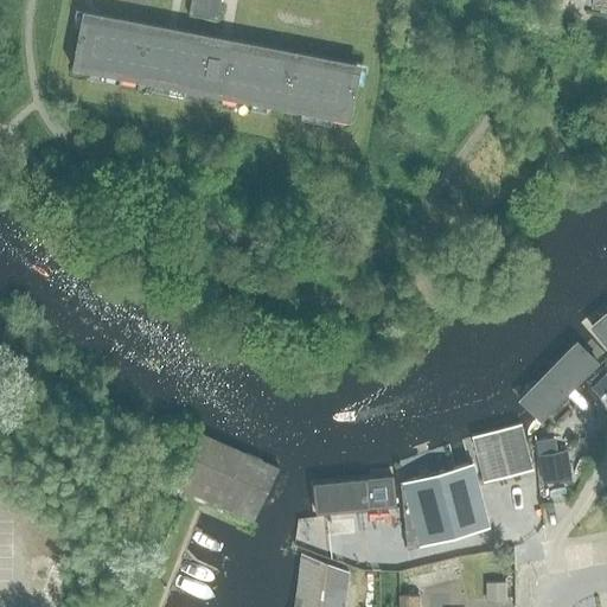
[(225,0),(196,0),(193,17),(222,21),(225,0)]
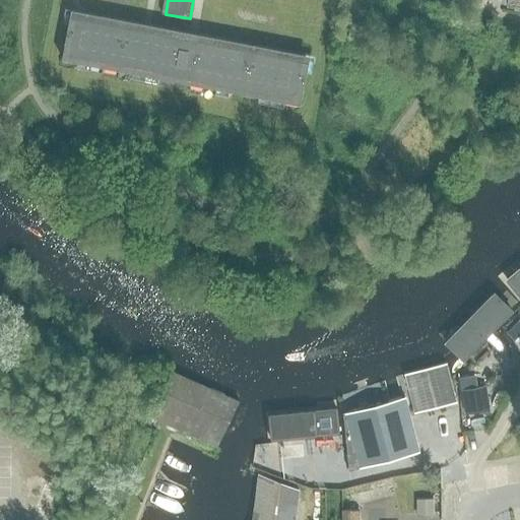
[(61,59),(92,65),(101,22),(69,16),(61,59)]
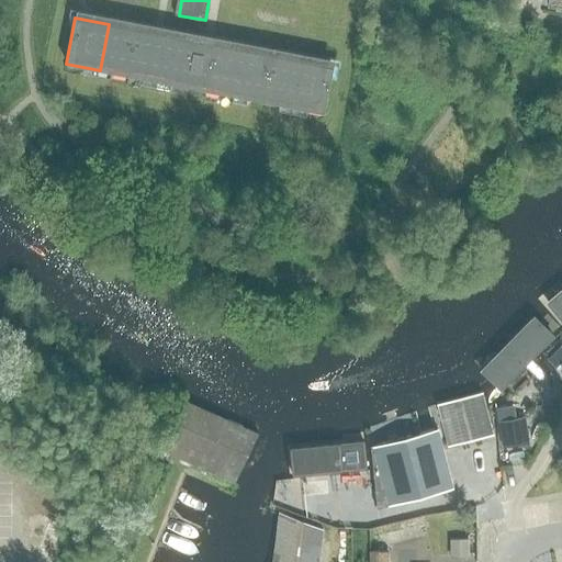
[(109,24),(100,70),(132,77),(141,31),(109,24)]
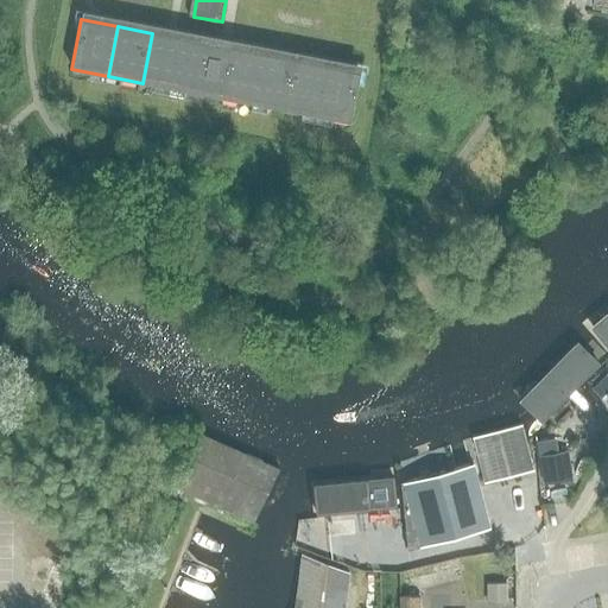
[(152,33),(143,83),(178,90),(188,39),(152,33)]
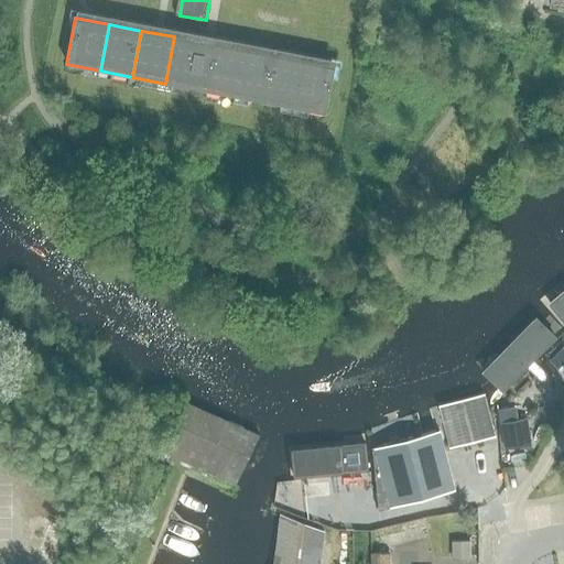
[(174,36),(165,84),(198,89),(207,43),(174,36)]
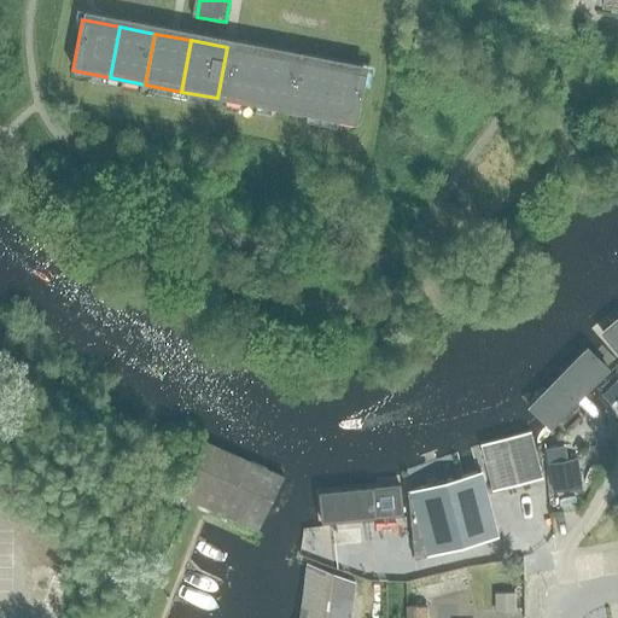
[(263,53),(228,47),(227,47),(217,98),(254,105),(263,53)]
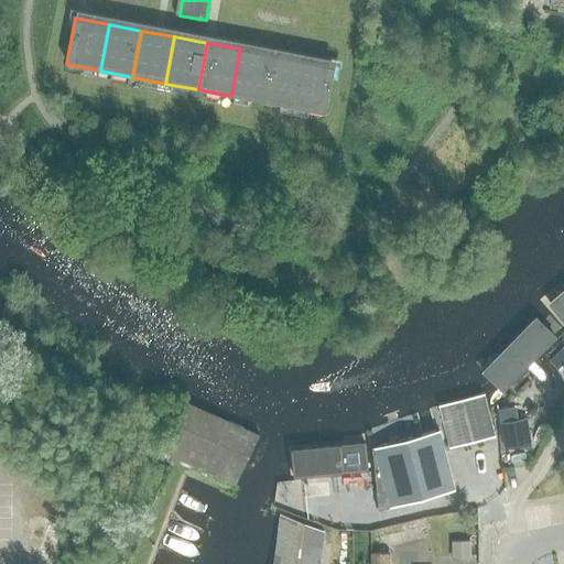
[(240,49),(231,96),(263,101),(272,55),(240,49)]
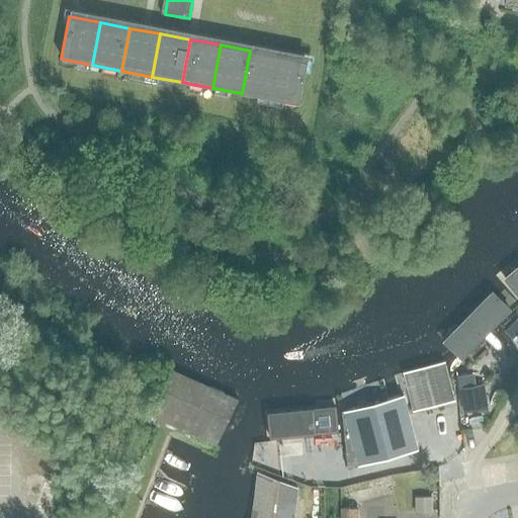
[(250,51),(242,93),(272,99),(280,57),(250,51)]
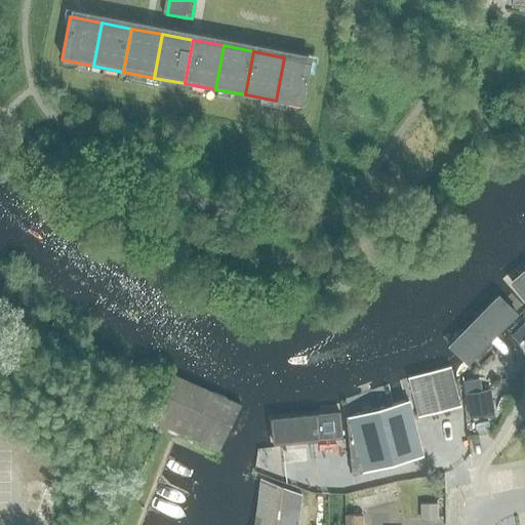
[(284,57),(276,101),(307,107),(315,64),(284,57)]
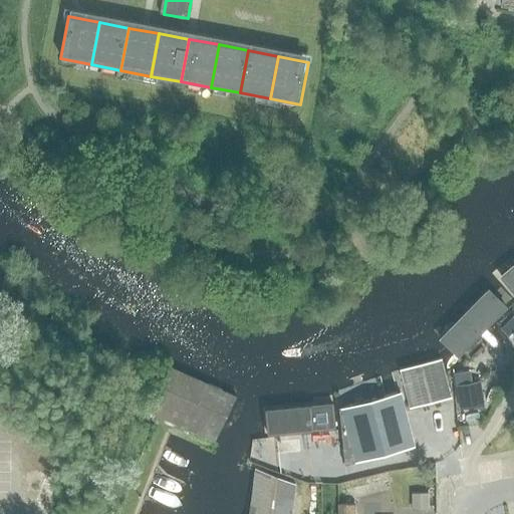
[(499,287),(456,328),(470,343),(513,301),(499,287)]
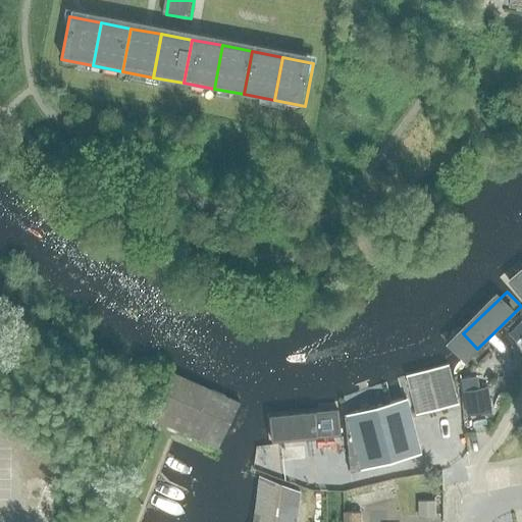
[(452,407),(441,367),(406,375),(415,416),(452,407)]
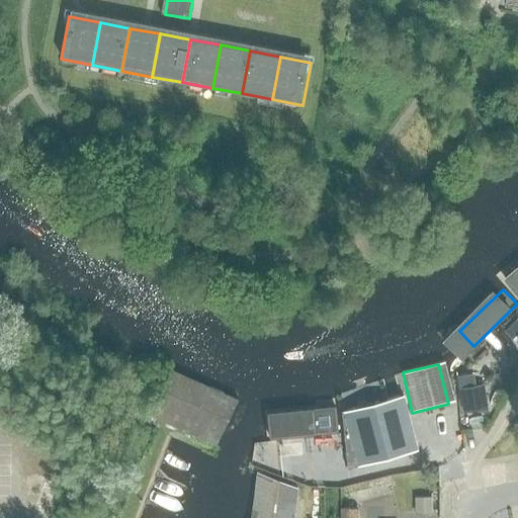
[(161,420),(183,374),(169,368),(162,384),(148,414),(155,417),(161,420)]
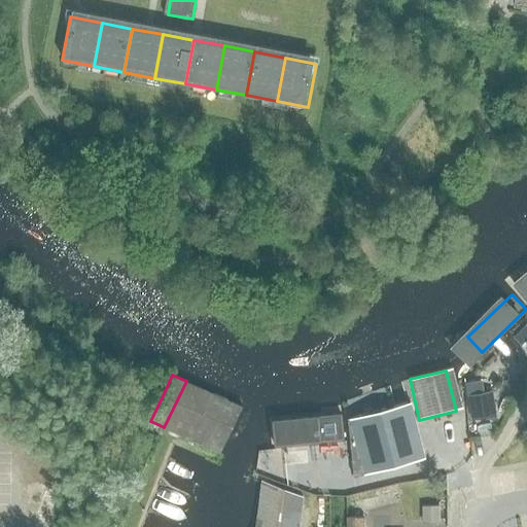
[(164,427),(178,434),(200,388),(186,381),(164,427)]
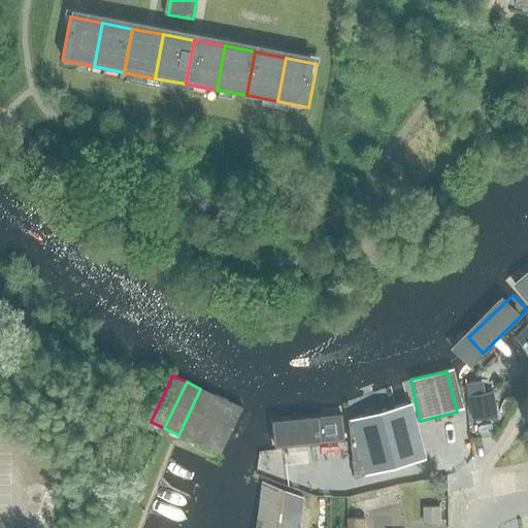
[(483,382),(466,384),(468,395),(484,392),(483,382)]
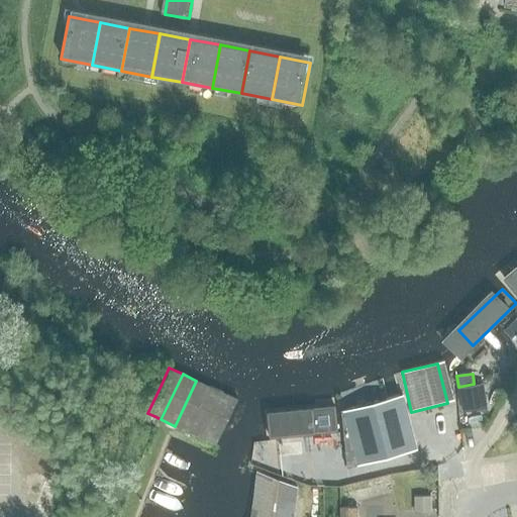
[(196,381),(175,426),(189,432),(210,387),(196,381)]
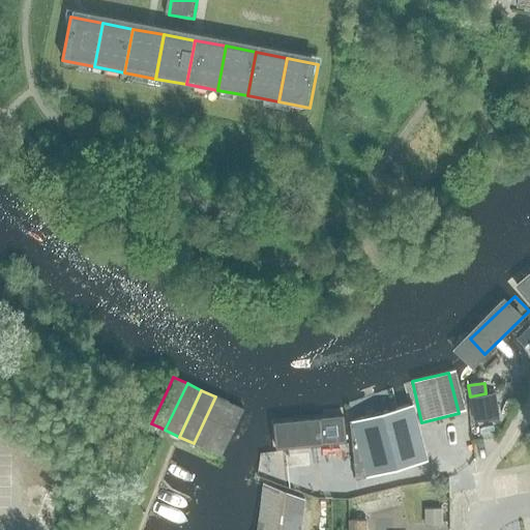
[(470,398),(474,422),(489,419),(484,395),(470,398)]
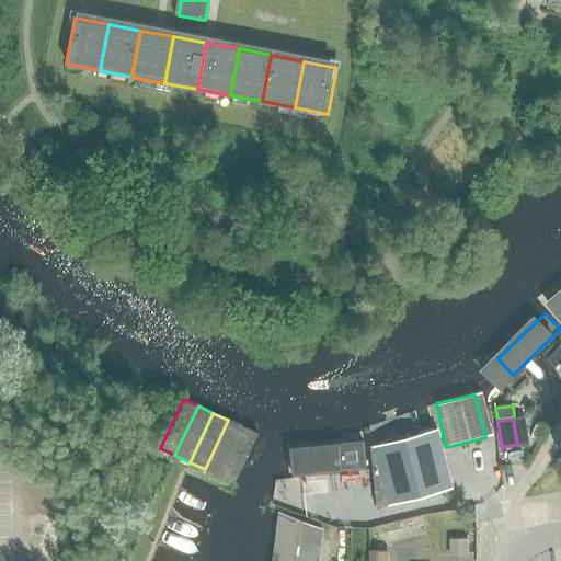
[(228,420),(205,469),(219,476),(242,427),(228,420)]
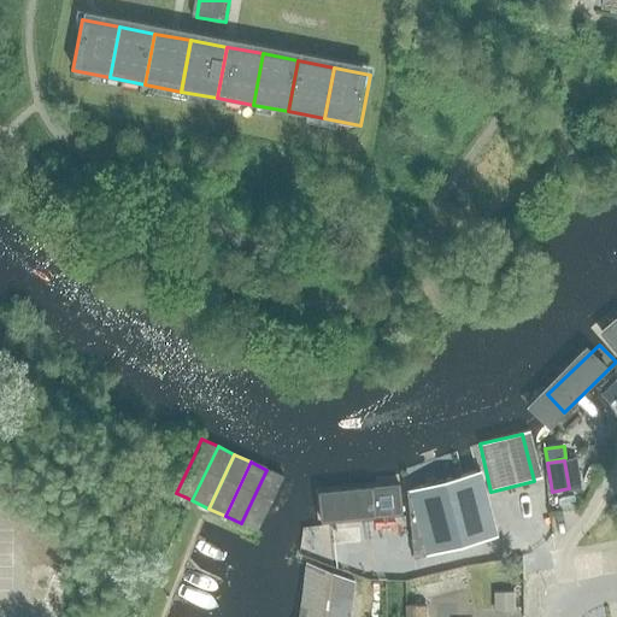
[(266,470),(241,523),(258,532),(283,477),(266,470)]
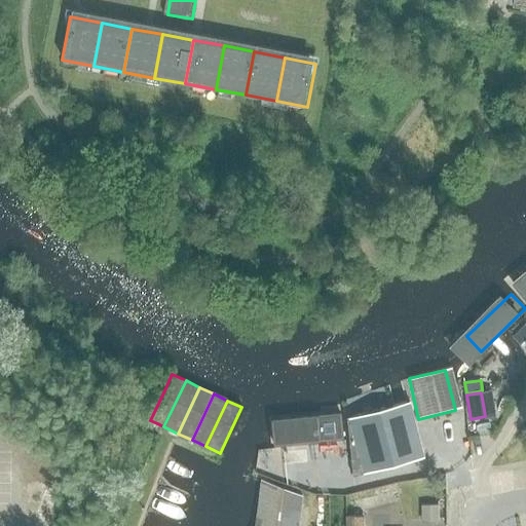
[(419,444),(419,441),(418,441),(415,430),(416,430),(416,427),(414,427),(408,401),(346,416),(352,476),(421,457),(419,444)]
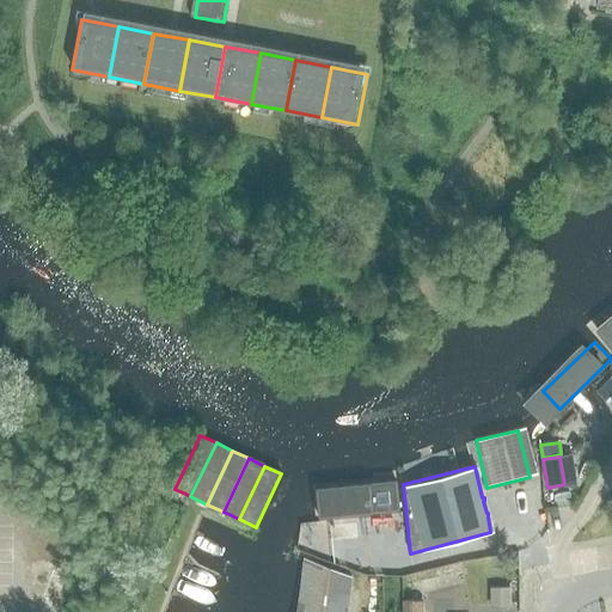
[(396,479),(314,493),(319,521),(401,507),(396,479)]
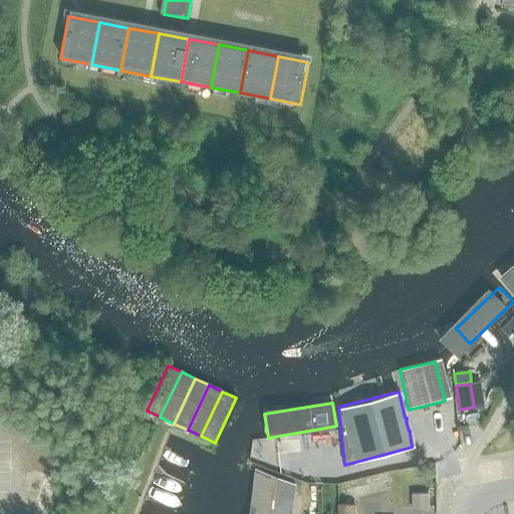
[(248,513),(289,513),(292,486),(253,469),(248,513)]
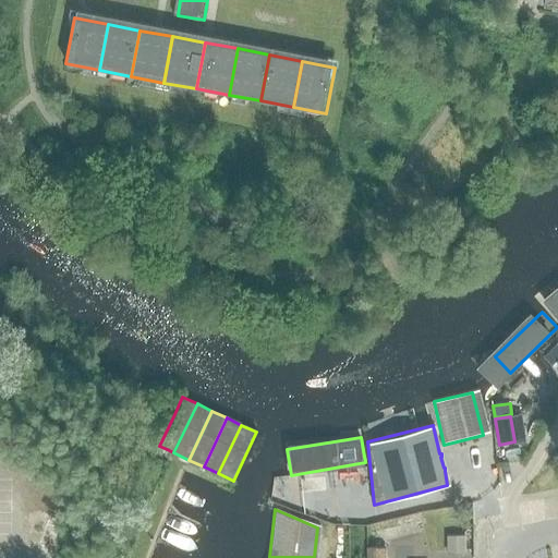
[(386,557),(387,548),(366,548),(365,557),(386,557)]
